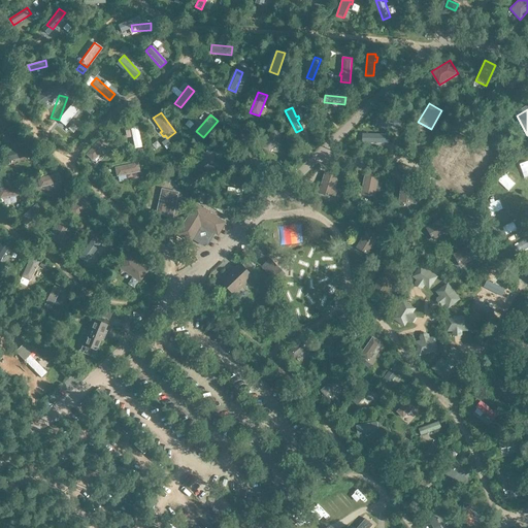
[(130,127),(135,149),(142,147),(137,126),(130,127)]
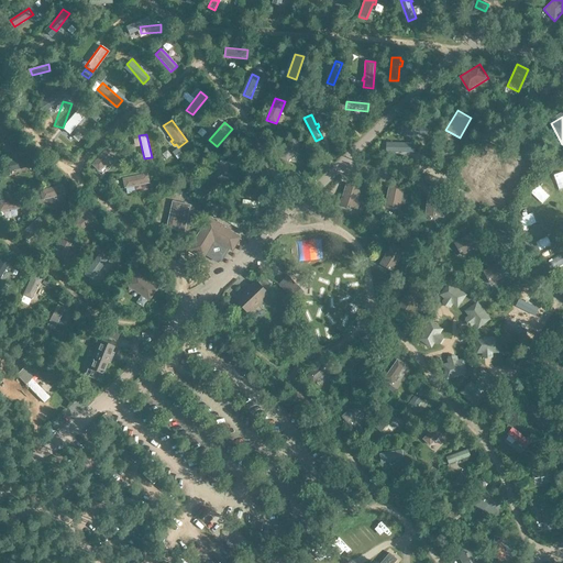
[(301,142),(293,136),(279,157),(288,163),(301,142)]
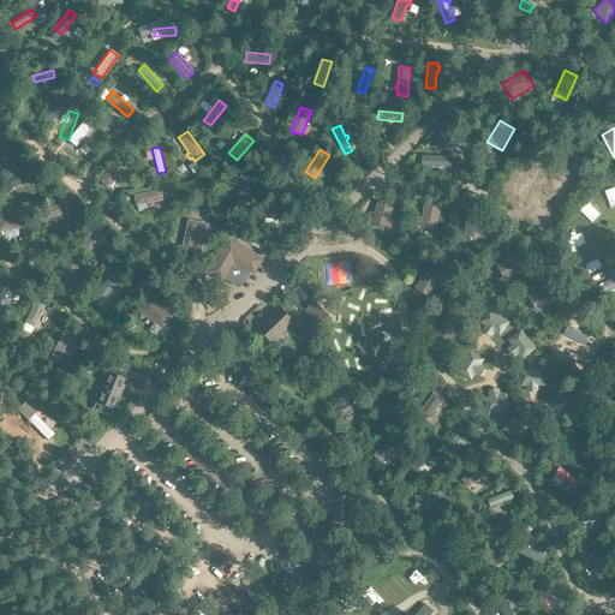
[(97,187),(106,195),(121,177),(113,169),(97,187)]
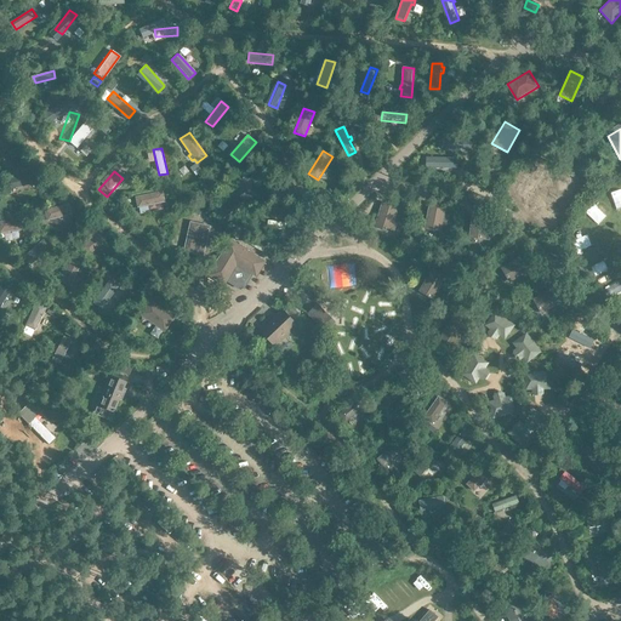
[(11,189),(39,183),(36,174),(9,180),(11,189)]
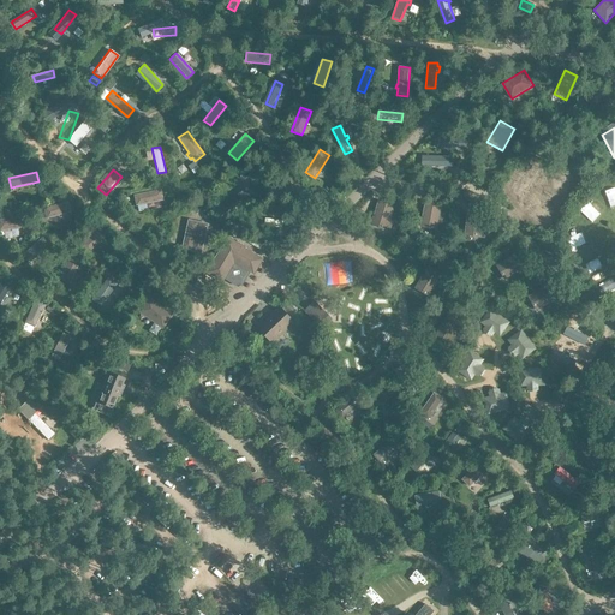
[(263,187),(257,180),(234,197),(240,204),(263,187)]
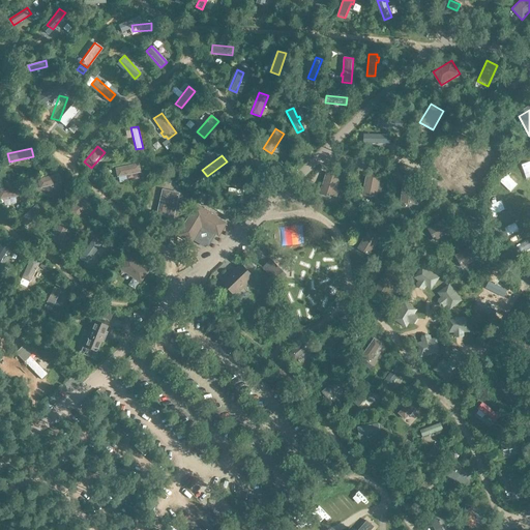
[(117,178),(131,175),(133,176),(137,175),(137,174),(141,173),(139,164),(115,168),(117,178)]
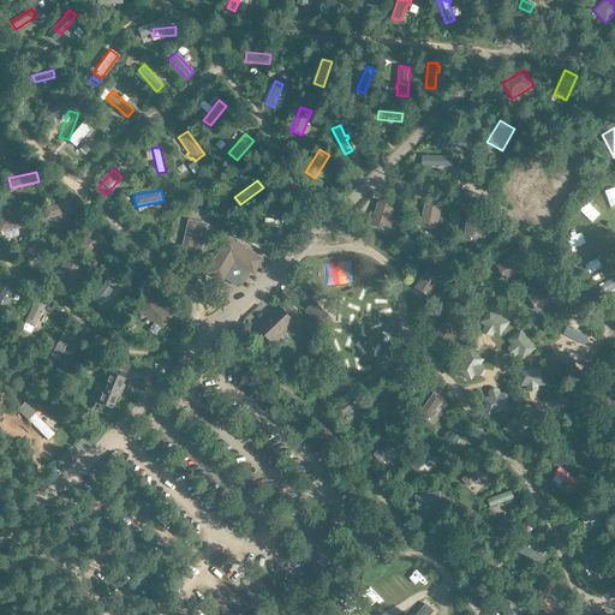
[(378,201),(370,226),(386,232),(394,206),(378,201)]
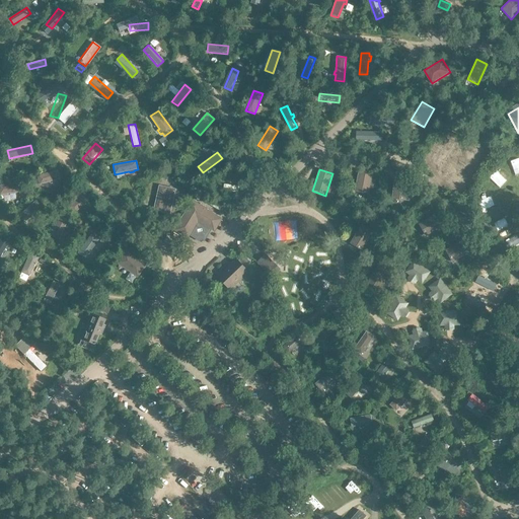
[(58,170),(38,175),(40,184),(60,179),(58,170)]
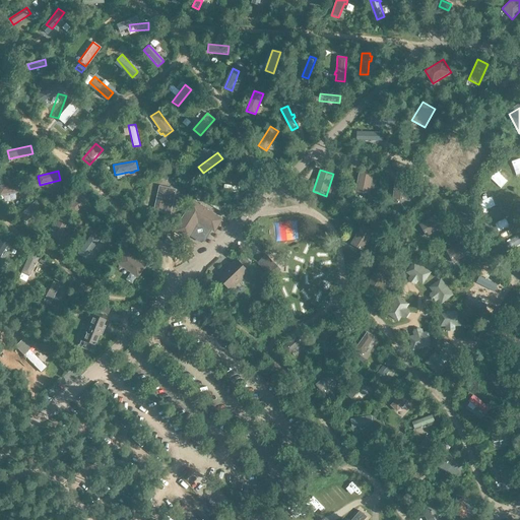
[(360,171),(355,193),(370,195),(374,174),(360,171)]
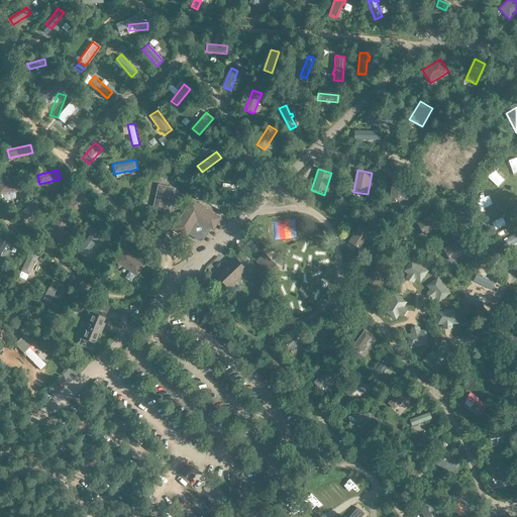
[(393,177),(391,199),(405,200),(407,179),(393,177)]
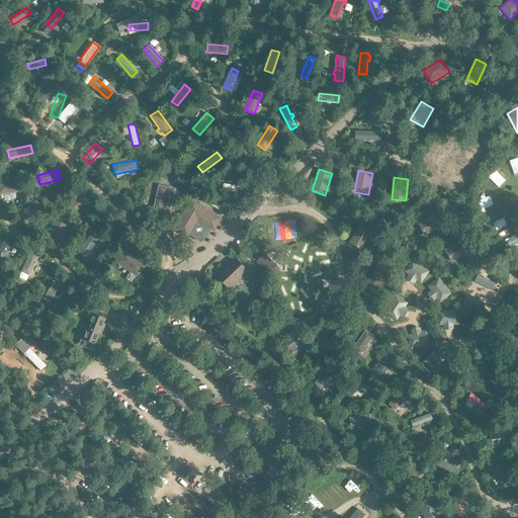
[(19,182),(0,185),(0,194),(20,191),(19,182)]
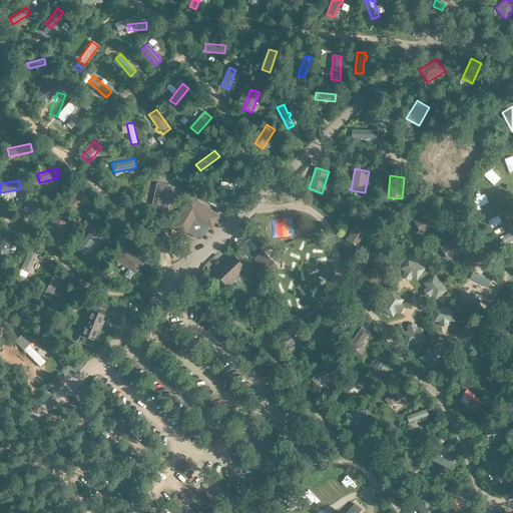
[(236,183),(221,181),(220,188),(236,190),(236,183)]
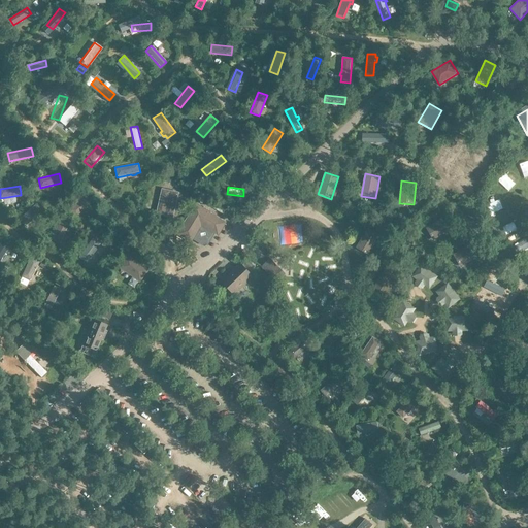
[(180,203),(183,197),(178,196),(179,193),(162,189),(156,215),(173,218),(177,202),(180,203)]
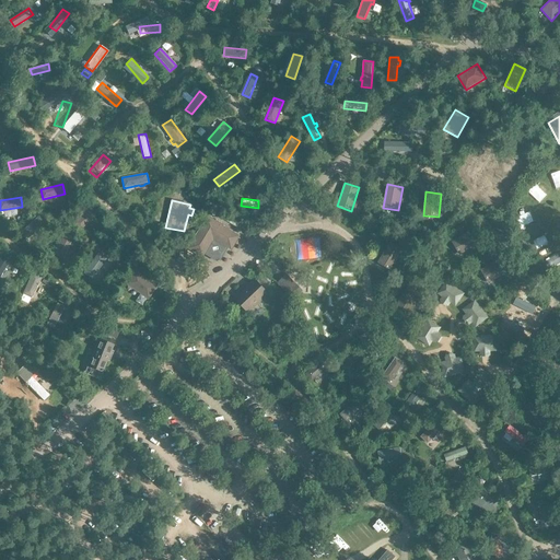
[(90,207),(73,223),(80,231),(97,214),(90,207)]
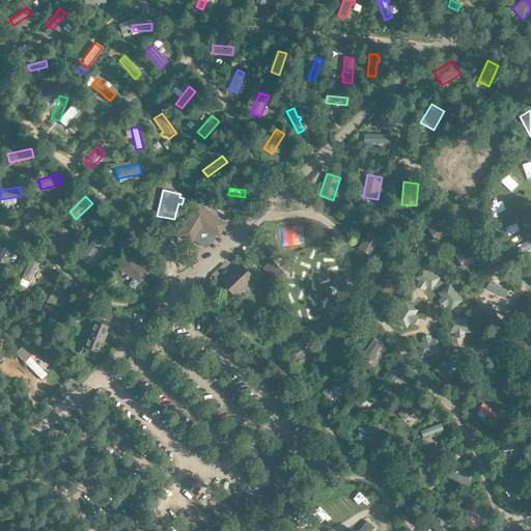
[(36,205),(21,219),(26,226),(43,212),(36,205)]
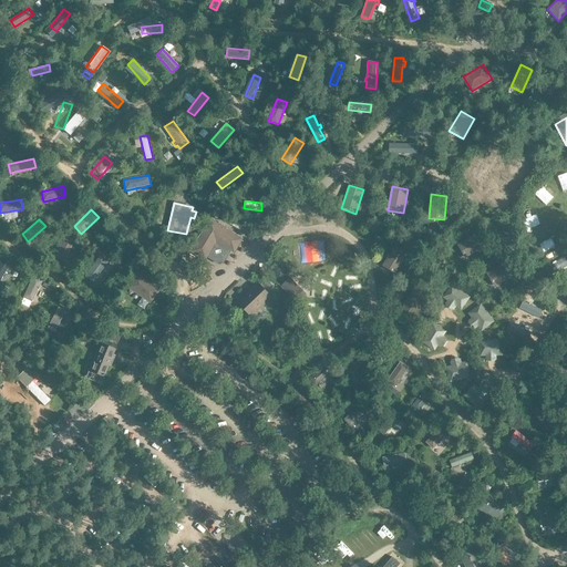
[(206,261),(208,258),(213,261),(228,258),(235,246),(234,245),(238,237),(212,220),(192,253),(206,261)]
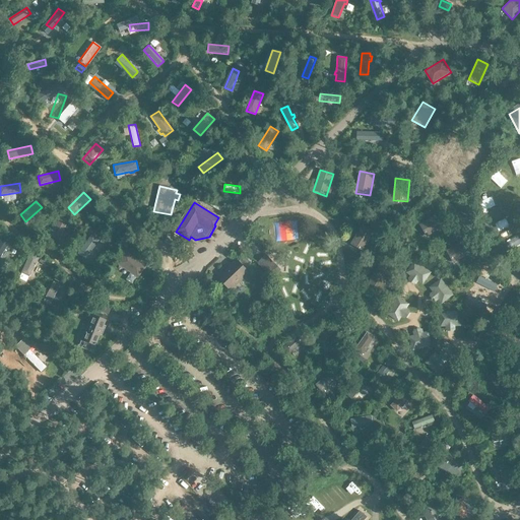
[(439,213),(419,225),(427,238),(446,225),(439,213)]
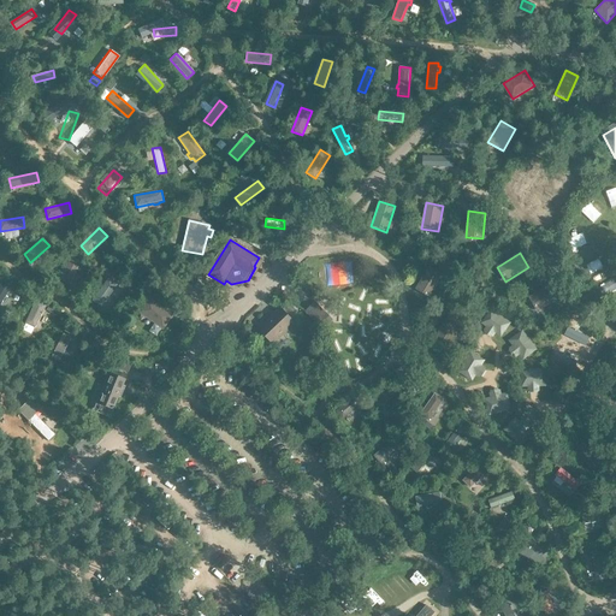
[(98,265),(101,261),(95,254),(90,258),(98,265)]
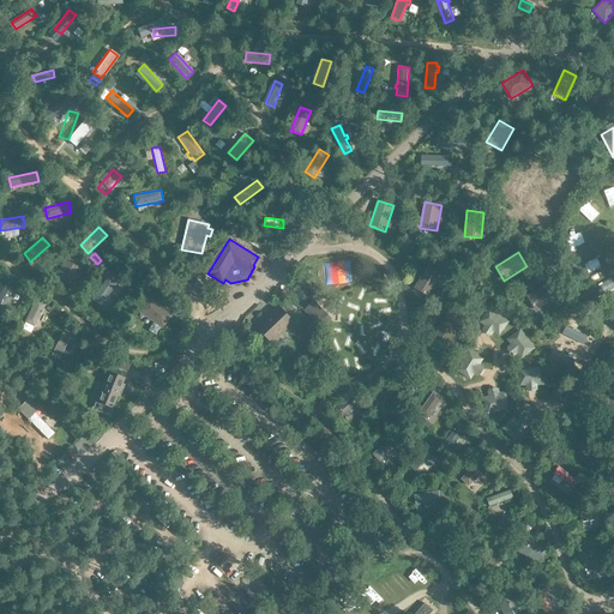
[(71,257),(60,281),(71,284),(80,262),(71,257)]
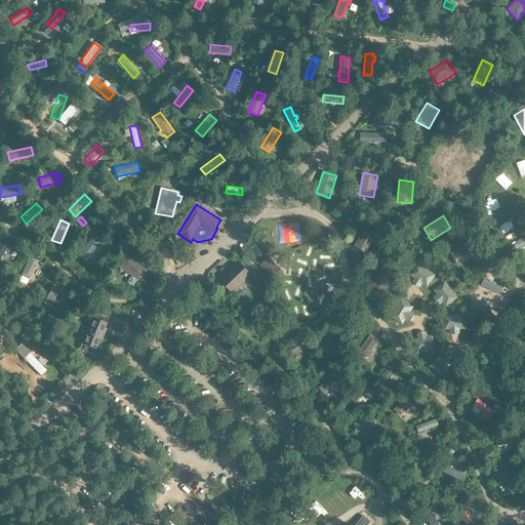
[(366,228),(354,247),(366,254),(378,235),(366,228)]
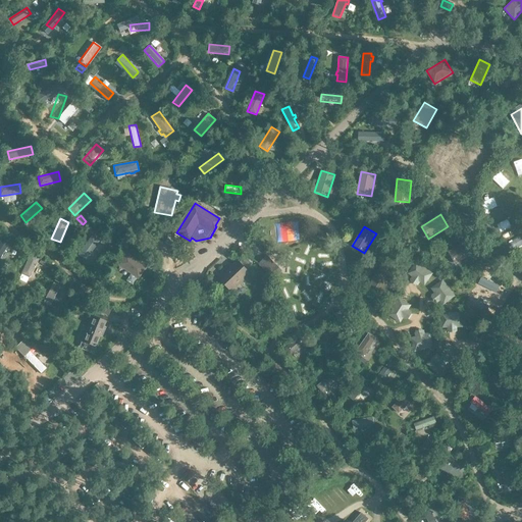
[(277,228),(277,247),(293,247),(292,228),(277,228)]
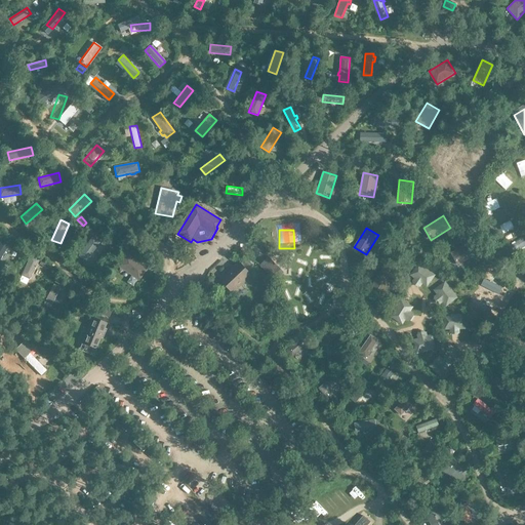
[(255,235),(250,240),(265,254),(270,249),(255,235)]
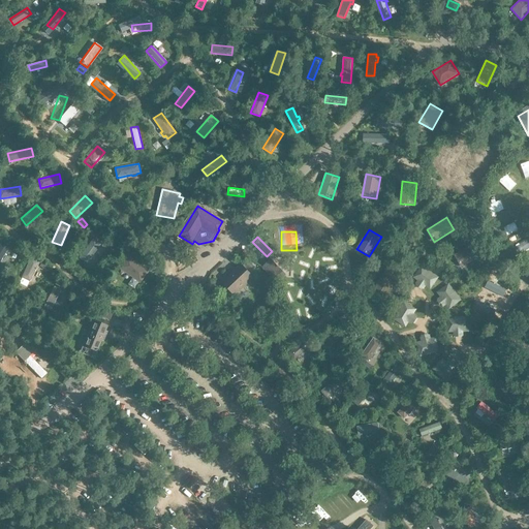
[(11,245),(4,243),(0,254),(0,260),(6,262),(11,245)]
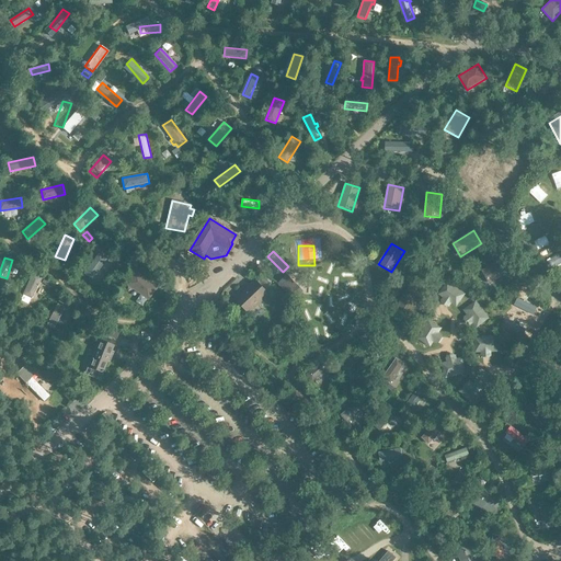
[(502,259),(481,272),(489,284),(510,272),(502,259)]
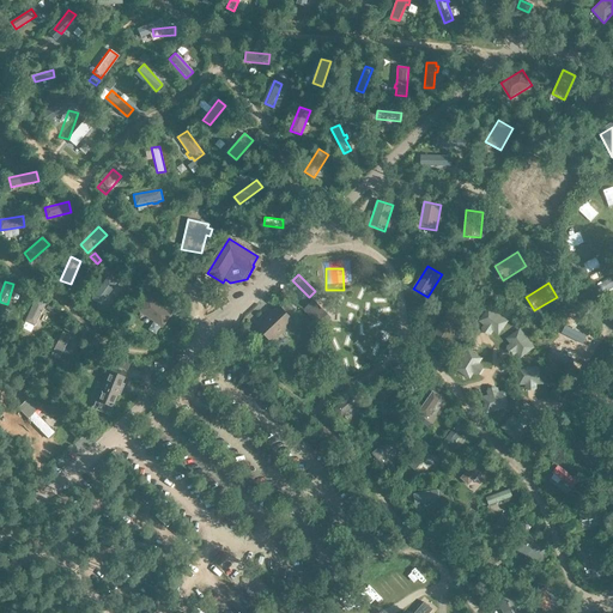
[(143,299),(137,307),(139,309),(138,310),(162,328),(173,314),(147,296),(150,292),(144,289),(141,292),(141,293),(139,297),(143,299)]
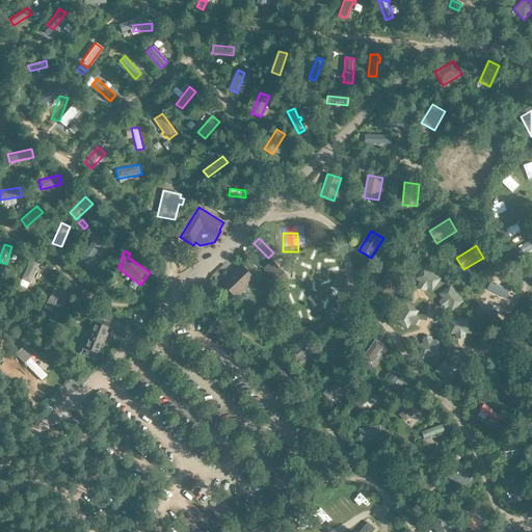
[(31,259),(21,280),(30,284),(40,264),(31,259)]
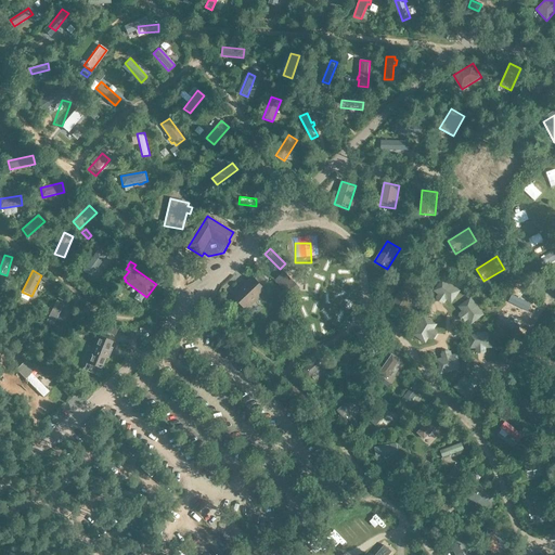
[(294,283),(293,282),(284,271),(274,281),(284,292),(294,283)]
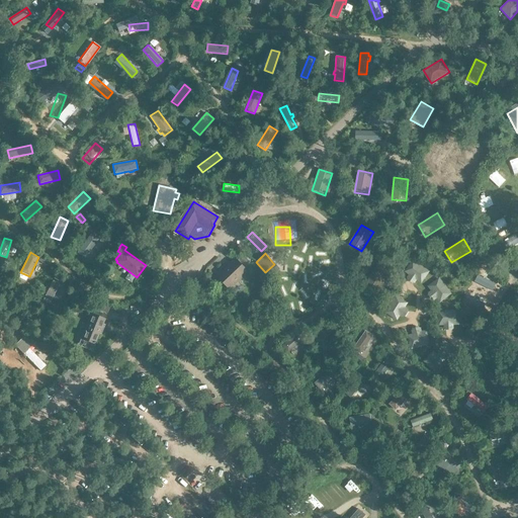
[(249,261),(243,255),(238,261),(237,260),(219,278),(230,290),(248,272),(243,267),(249,261)]
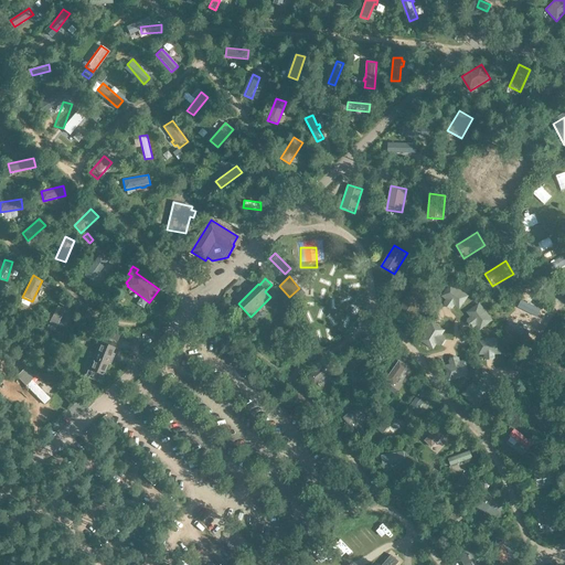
[(299,288),(289,297),(296,302),(307,292),(300,286),(298,287),(299,288)]
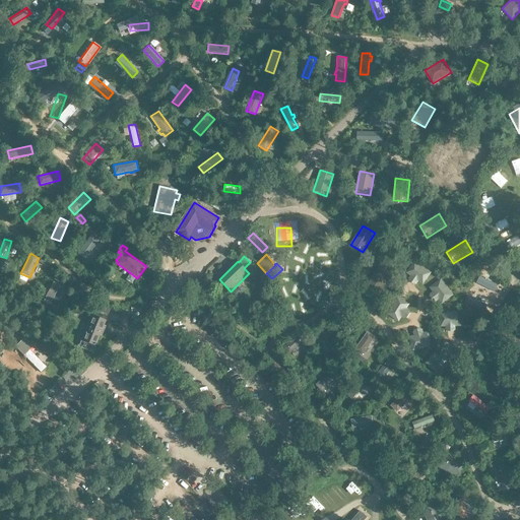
[(415,264),(409,273),(423,283),(430,273),(415,264)]
